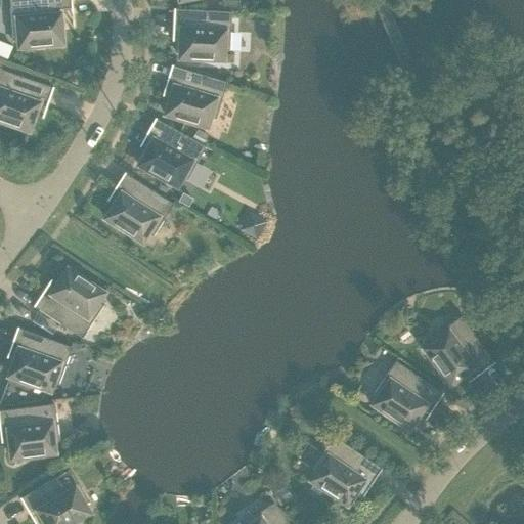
[(72,9),(71,0),(13,0),(9,0),(12,39),(18,39),(19,49),(62,45),(59,10),(71,9),(72,9)]
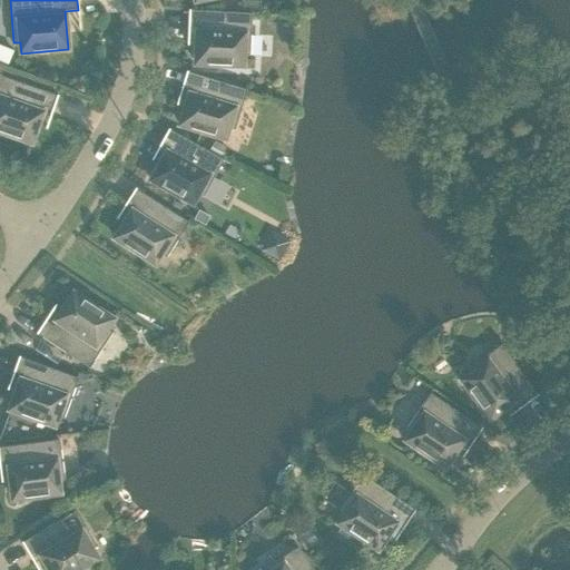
[(242,1),(242,13),(252,13),(259,15),(259,2),(242,1)]
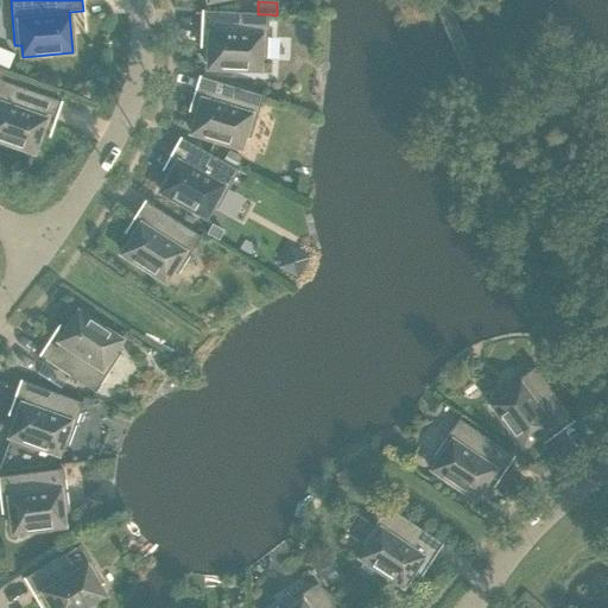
[(266,59),(268,14),(258,14),(202,12),(203,12),(202,11),(201,29),(202,29),(202,27),(210,29),(209,69),(259,71),(259,59),(266,59)]
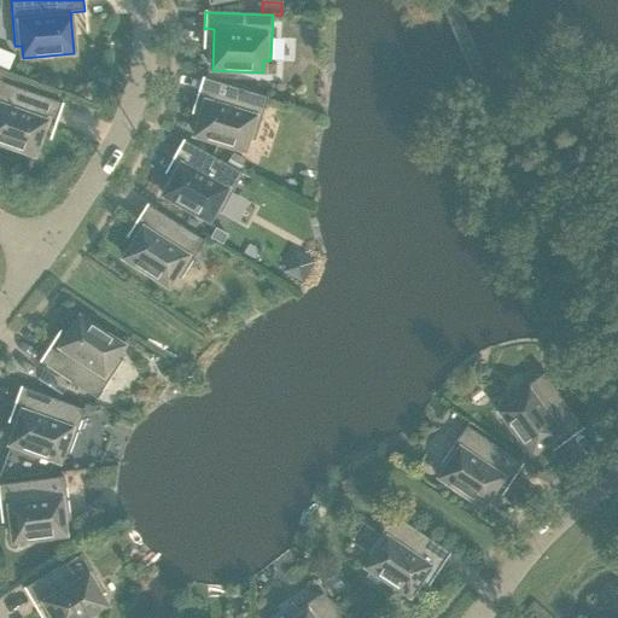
[(208,97),(196,136),(244,151),(248,140),(254,141),(267,98),(203,79),(202,79),(197,94),(198,94),(208,97)]
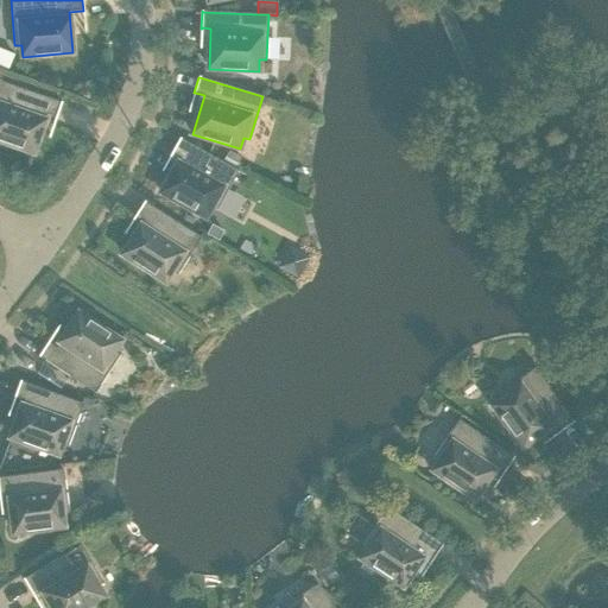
[(56,119),(62,102),(61,102),(0,81),(0,141),(33,153),(46,115),(56,118),(56,119)]
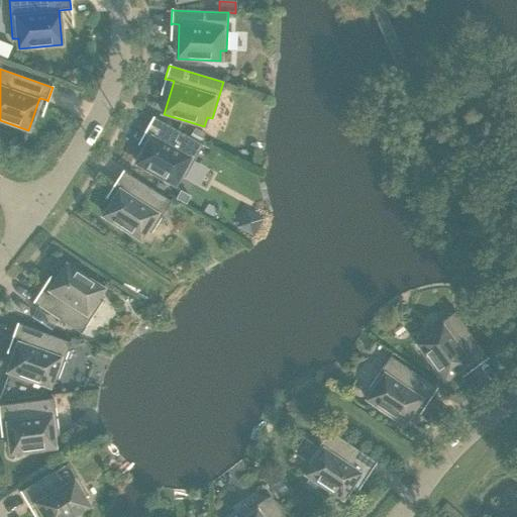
[(153,134),(137,165),(174,185),(179,176),(184,179),(203,145),(200,144),(189,138),(153,118),(152,117),(145,130),(146,130),(153,134)]
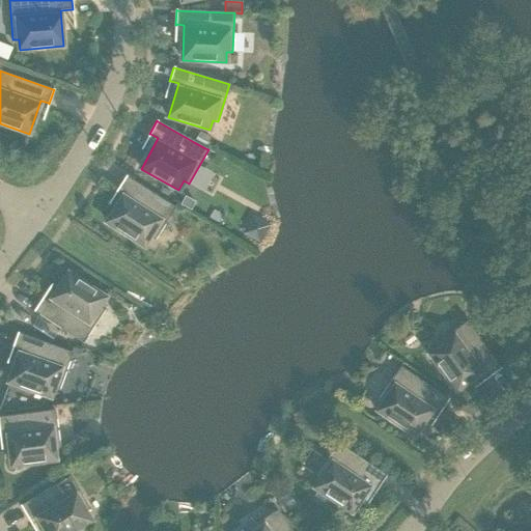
[(200,132),(194,142),(205,148),(212,138),(200,132)]
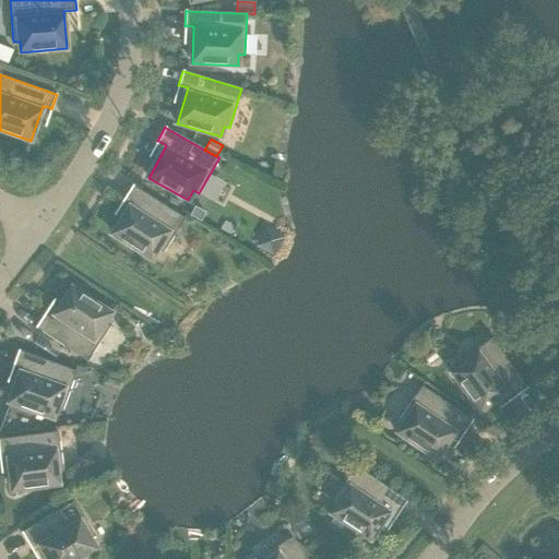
[(133,186),(125,199),(126,199),(132,203),(113,235),(151,259),(157,250),(163,253),(185,218),(133,186)]
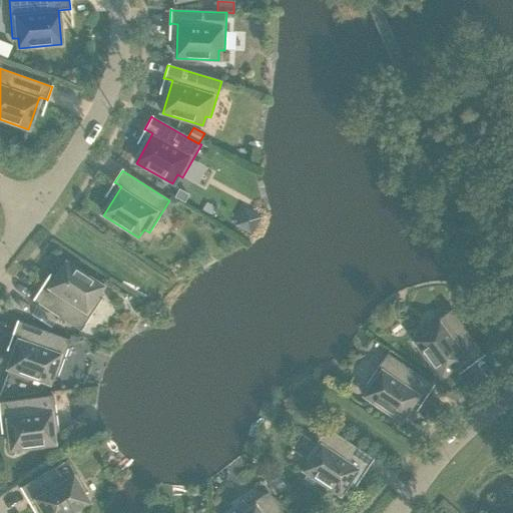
[(41,290),(40,289),(32,301),(33,302),(80,332),(101,300),(96,297),(101,289),(66,266),(47,294),(41,290)]
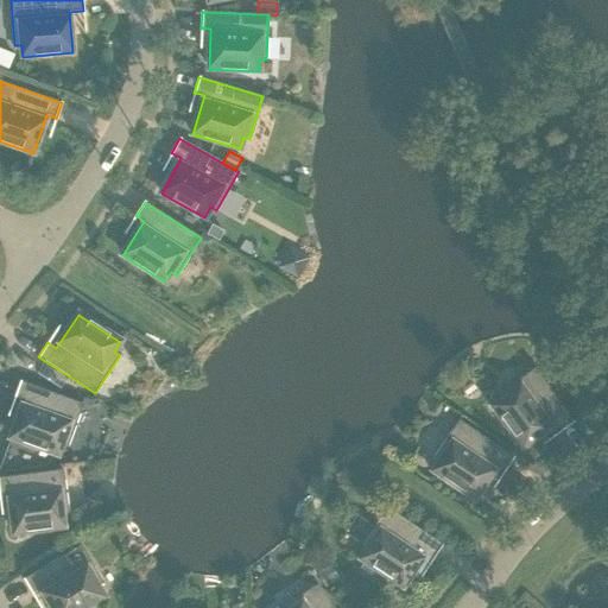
[(502,400),(493,407),(523,448),(555,424),(561,431),(561,432),(574,423),(536,368),(499,394),(502,400)]
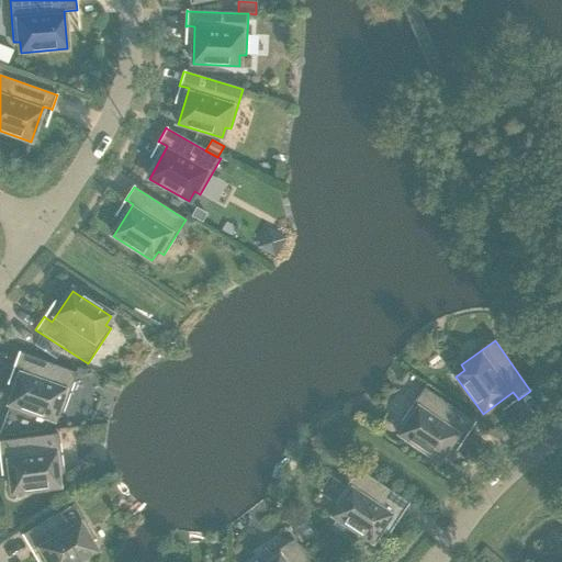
[(19,352),(13,367),(14,368),(14,367),(22,370),(10,405),(54,420),(57,411),(64,413),(77,373),(20,352),(19,352)]
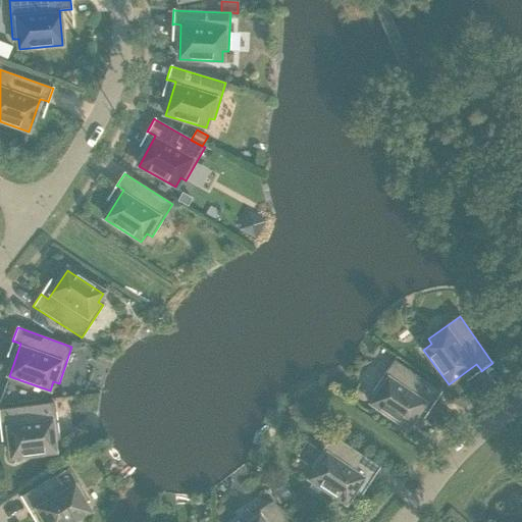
[(433,405),(441,393),(440,392),(440,393),(394,361),(372,393),(377,396),(371,405),(407,428),(426,400),(433,404),(433,405)]
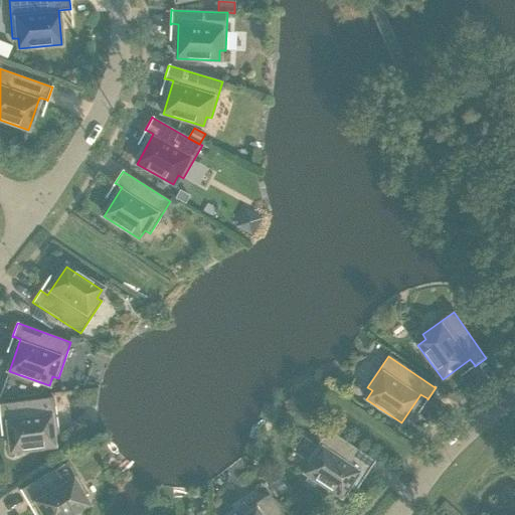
[(0,418),(7,417),(12,452),(53,447),(52,437),(58,436),(53,397),(0,404),(0,418)]
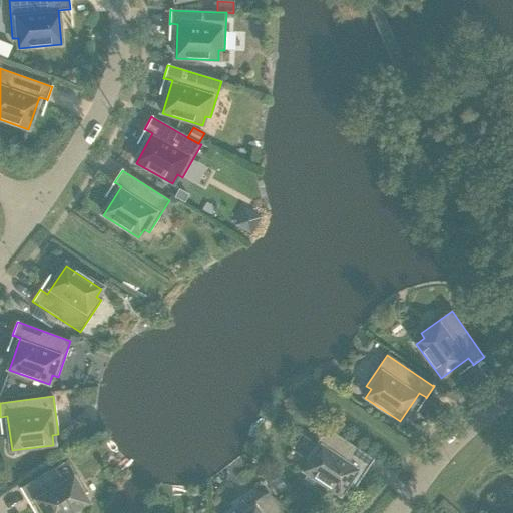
[(355,488),(374,460),(373,459),(373,460),(327,429),(306,460),(311,464),(305,472),(340,495),(348,484),(355,488)]
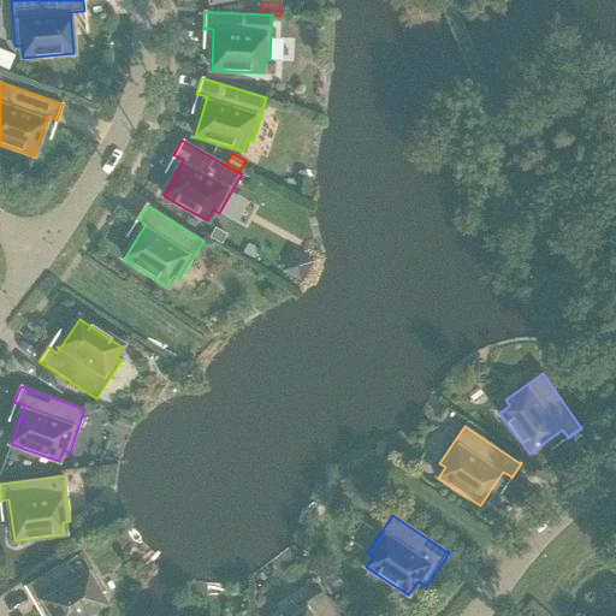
[(41,596),(52,615),(87,615),(105,605),(99,596),(105,591),(82,552),(24,586),(23,587),(33,602),(33,600),(41,596)]
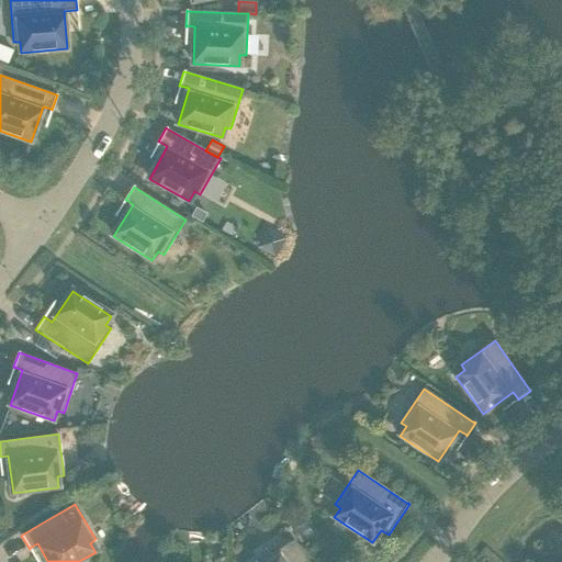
[(307,561),(293,540),(259,561),(307,561)]
